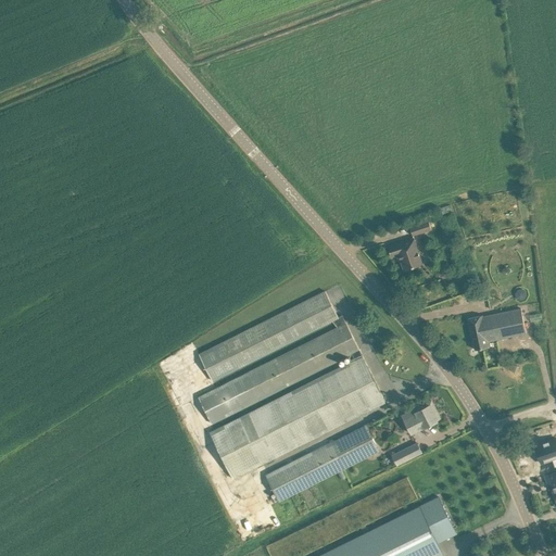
[(413,236),(431,229),(429,220),(411,227),(413,236)]
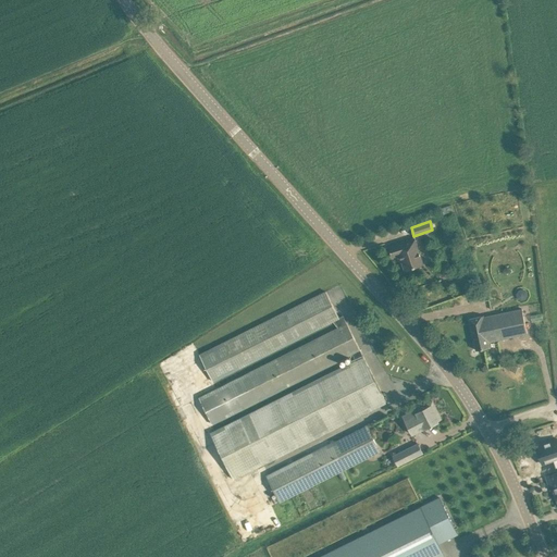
[(423,263),(415,238),(388,247),(393,257),(399,255),(405,270),(423,263)]
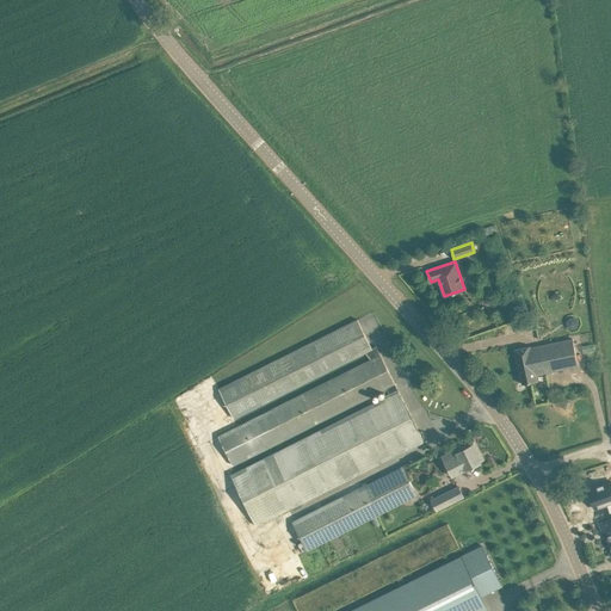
[(372,349),(358,320),(218,389),(234,419),(368,352),(371,360),(304,394),(218,437),(233,464),(387,388),(390,394),(230,474),(257,526),(424,442),(395,384),(376,346),(372,349)]
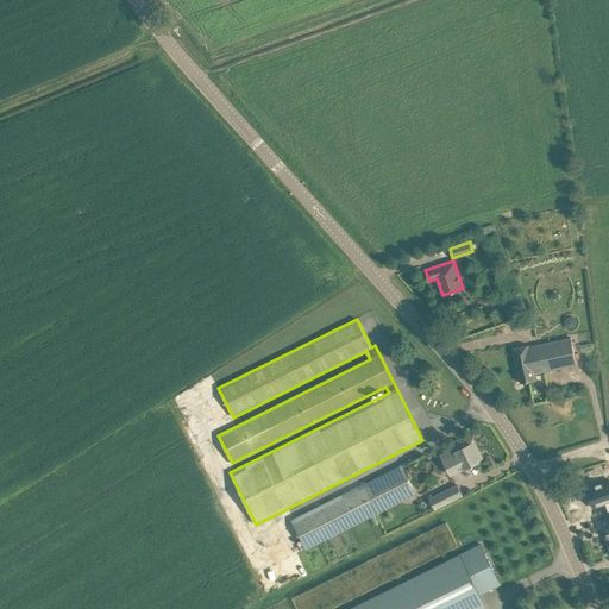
[(537,380),(535,374),(544,372),(577,365),(571,338),(538,345),(527,347),(526,346),(513,349),(514,350),(521,383),(528,382),(537,380)]
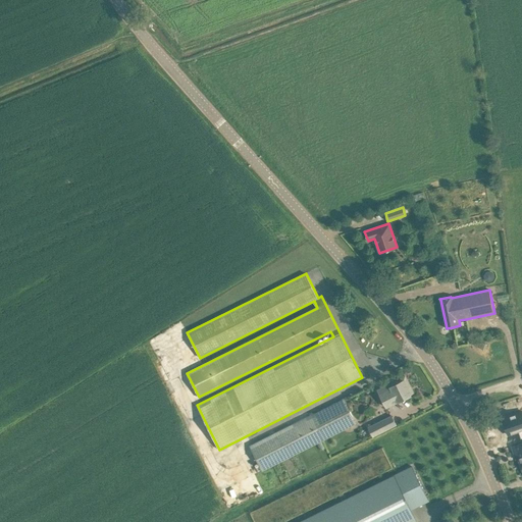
[(405,376),(377,389),(379,394),(386,407),(411,395),(408,388),(411,387),(405,376)]
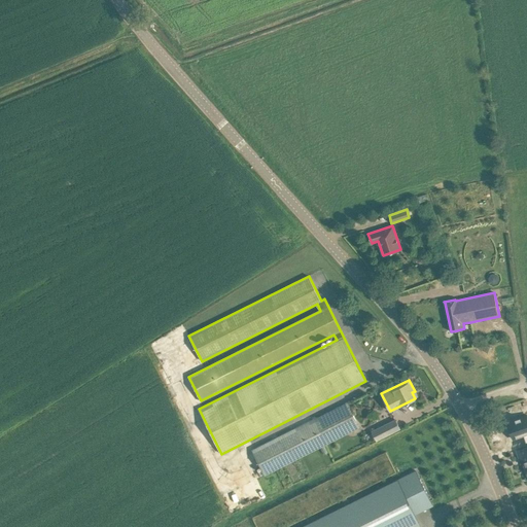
[(347,402),(313,419),(325,444),(353,429),(359,426),(353,415),(347,402)]
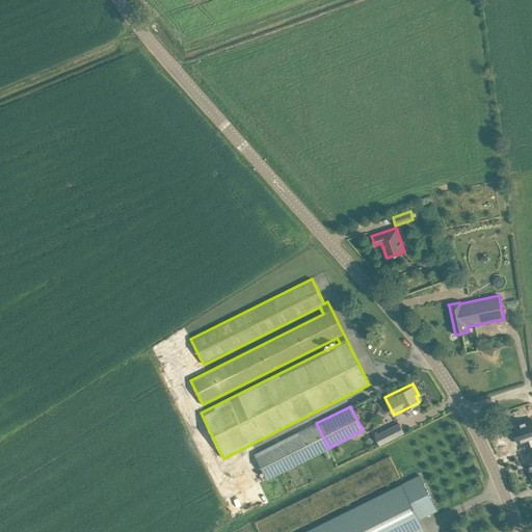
[(531,419),(512,426),(519,443),(528,440),(531,448),(531,447),(531,419)]
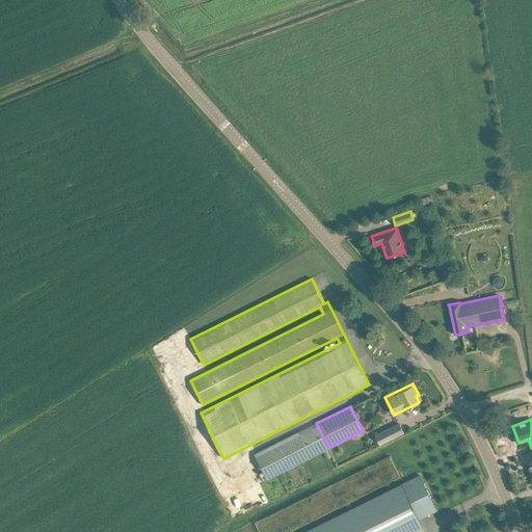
[(301,431),(256,453),(268,477),(314,455),(324,449),(328,448),(316,423),(313,425),(301,431)]
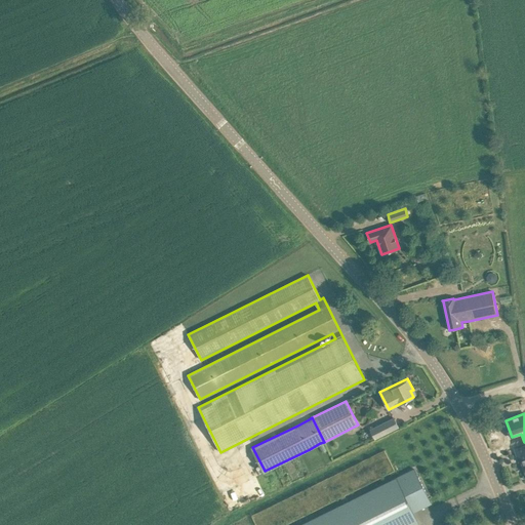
[(375,439),(399,427),(394,418),(370,430),(375,439)]
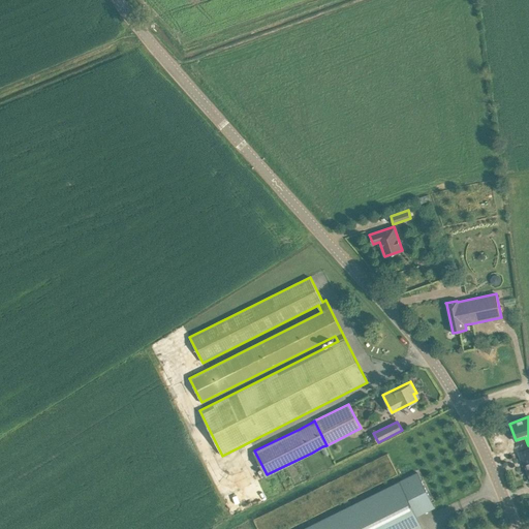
[(528,447),(519,452),(524,465),(526,464),(528,472),(528,447)]
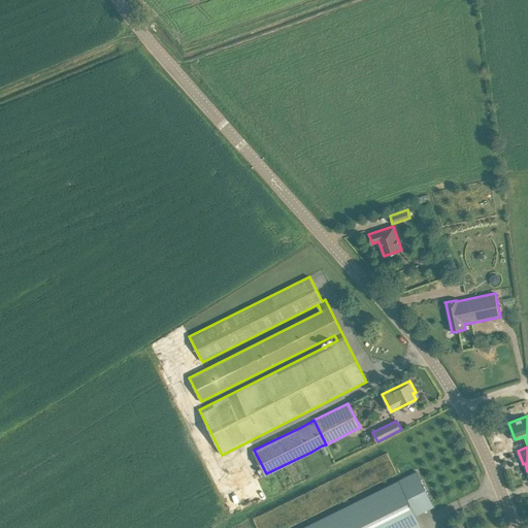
[(301,527),(420,527),(422,527),(413,508),(430,499),(417,471),(301,527)]
